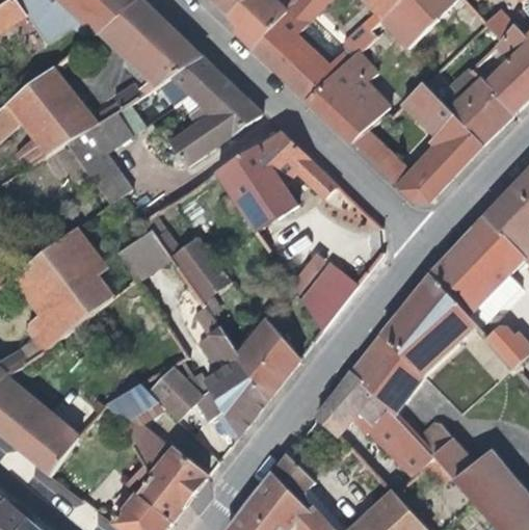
[(0,31),(27,15),(18,0),(5,0),(0,4),(0,31)]
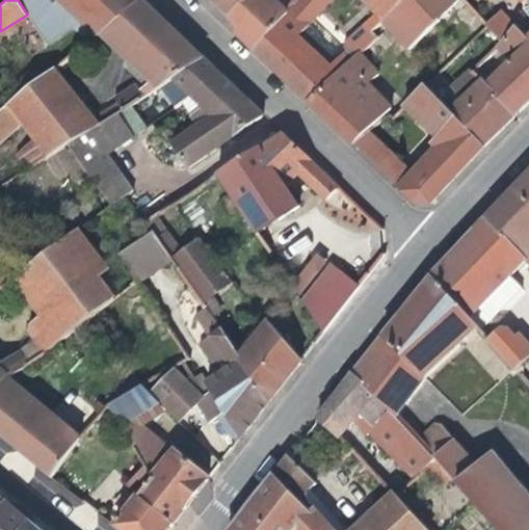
[(18,0),(27,15),(48,45),(87,22),(68,0),(18,0)]
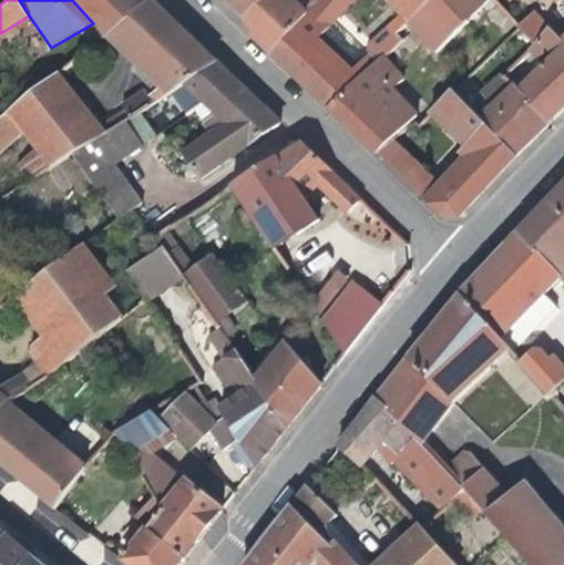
[(72,0),(93,23),(116,4),(120,0),(72,0)]
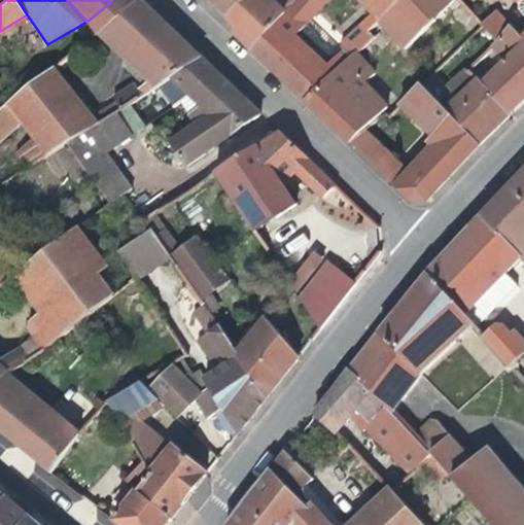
[(111,0),(108,4),(86,22),(98,34),(100,31),(142,0),(111,0)]
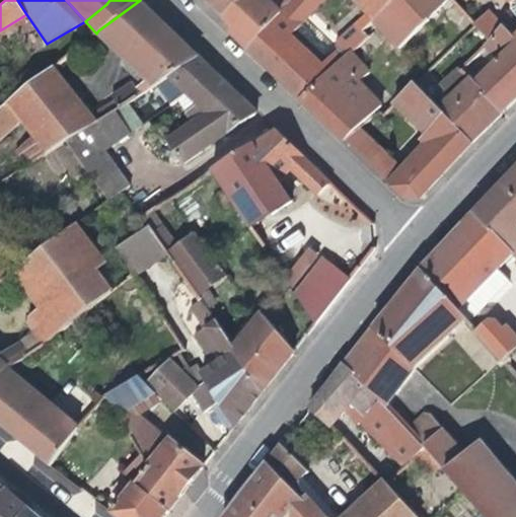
[(162,21),(140,0),(98,30),(123,53),(162,21)]
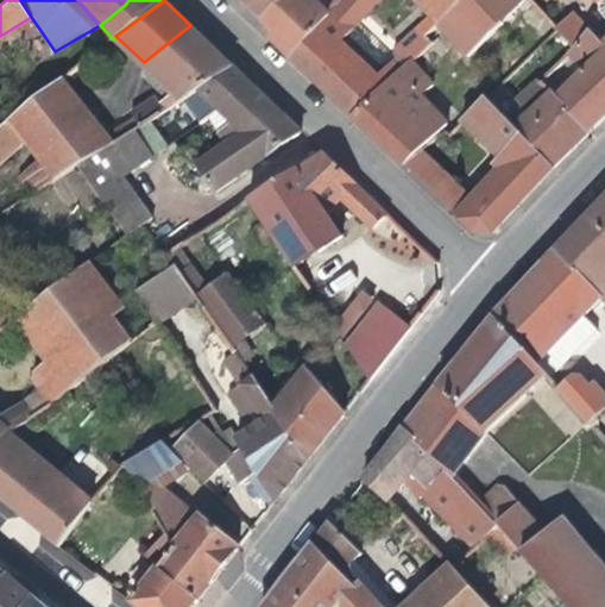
[(240,0),(262,19),(278,0),(240,0)]
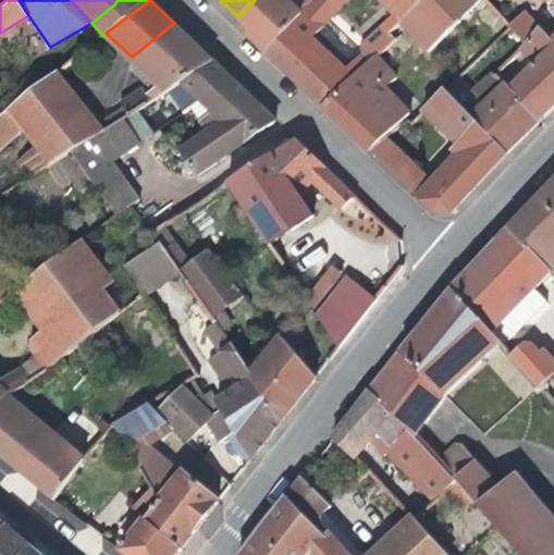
[(255,0),(239,17),(248,27),(272,0),(255,0)]
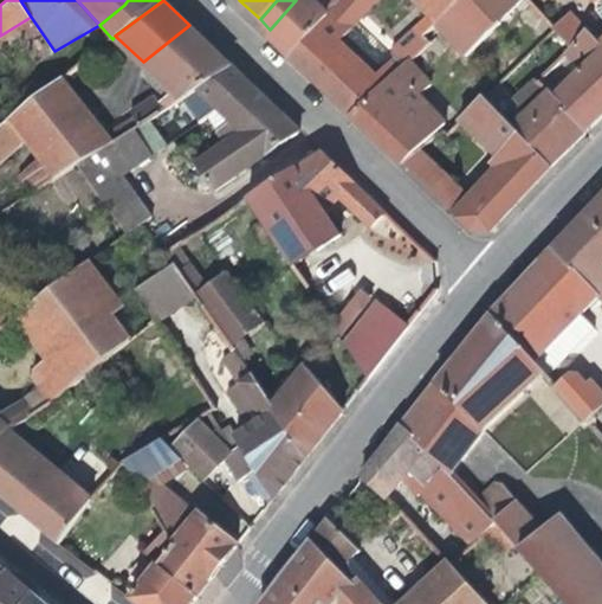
[(274,45),(285,55),(317,20),(327,10),(316,0),(296,0),(270,30),(264,34),(274,45)]
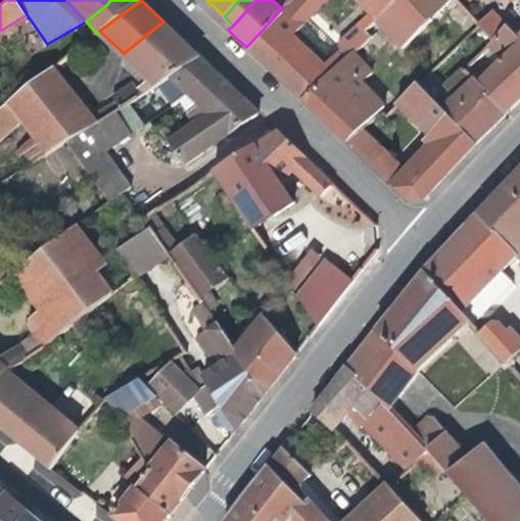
[(273,0),(282,8),(285,5),(289,0),(273,0)]
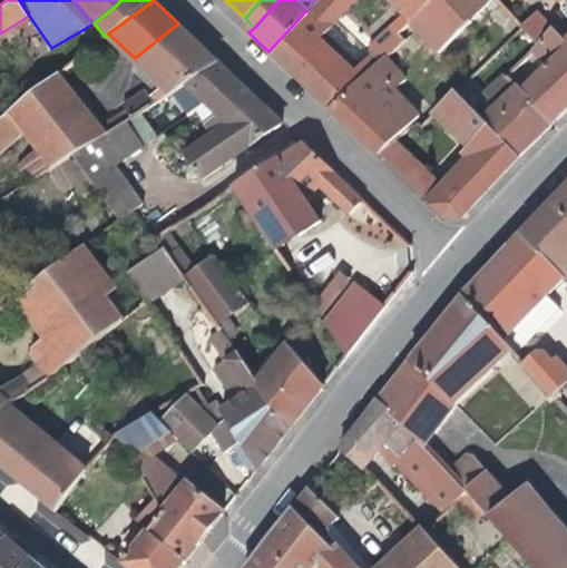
[(389,1),(403,15),(409,21),(430,0),(390,0),(389,1)]
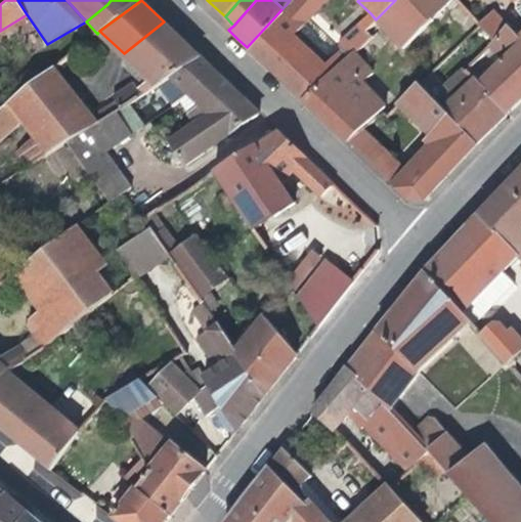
[(395,0),(376,19),(374,22),(398,46),(430,14),(433,17),(450,0),(395,0)]
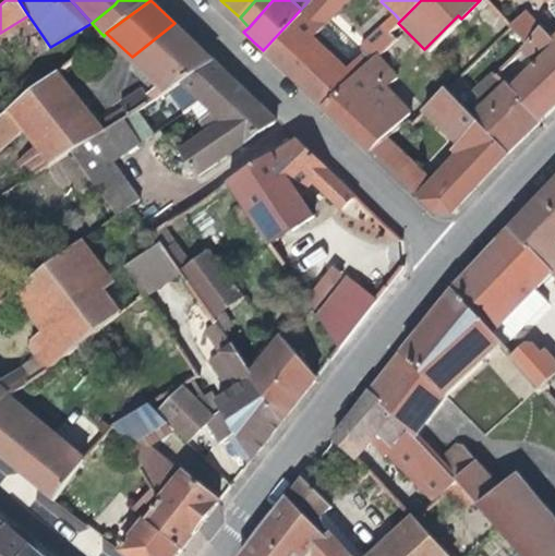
[(356,55),(304,5),(301,9),(292,19),(309,34),(344,68),(356,55)]
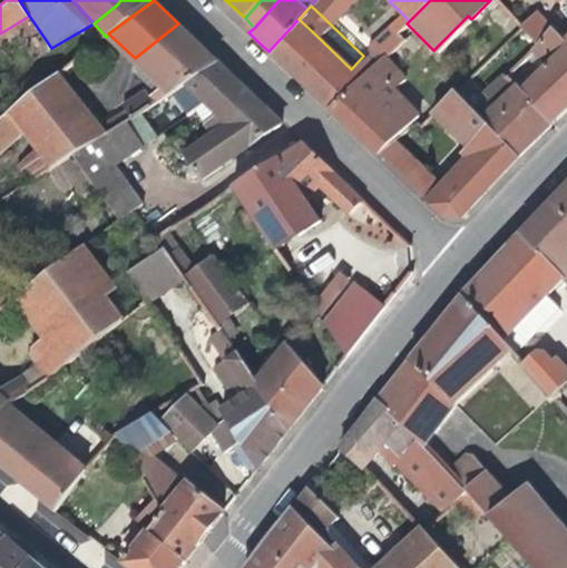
[(518,27),(536,45),(553,28),(535,10),(518,27)]
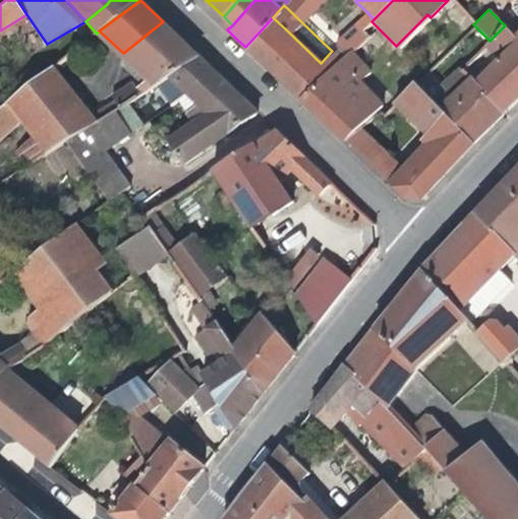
[(371,21),(373,19),(368,13),(357,24),(362,30),(371,21)]
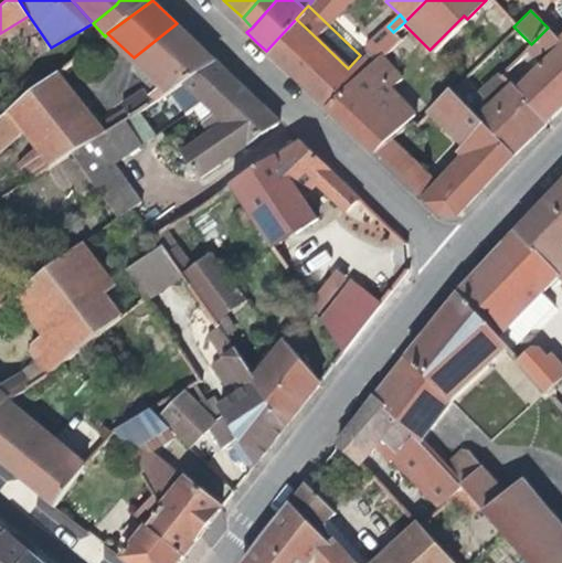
[(454,92),(452,89),(495,48),(494,46),(467,19),(464,16),(430,50),(417,61),(451,95),(454,92)]
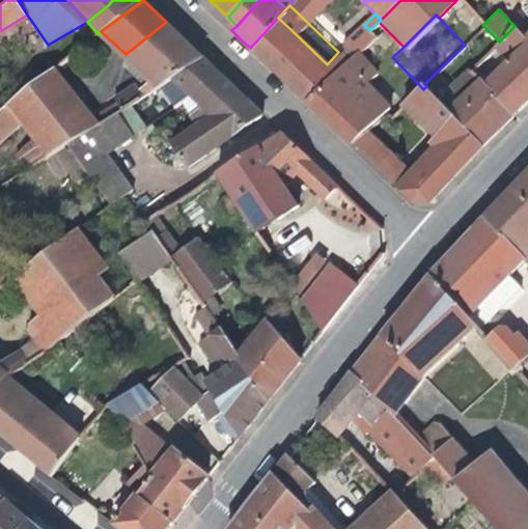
[(265,62),(294,32),(278,18),(250,48),(265,62)]
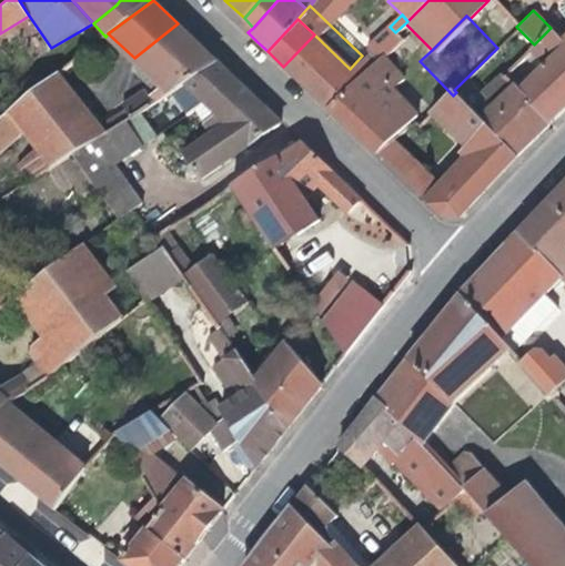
[(182,82),(217,61),(195,40),(178,23),(134,58),(137,60),(169,91),(182,82)]
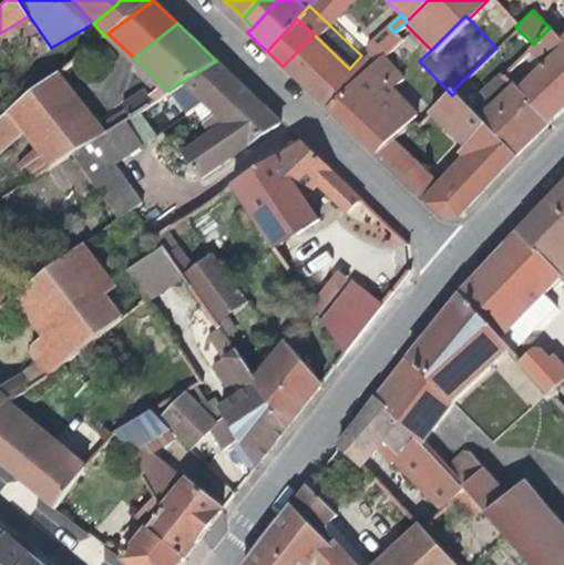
[(395,32),(389,27),(370,45),(381,58),(401,39),(395,32)]
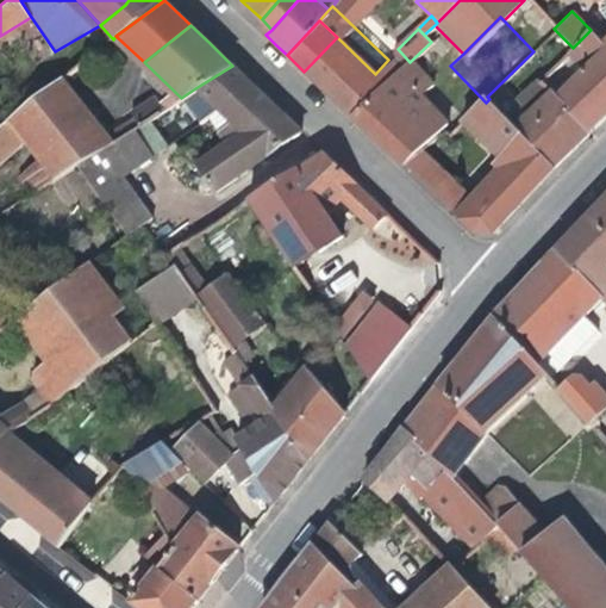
[(573,48),(554,29),(532,50),(533,51),(551,69),(567,54),(573,48)]
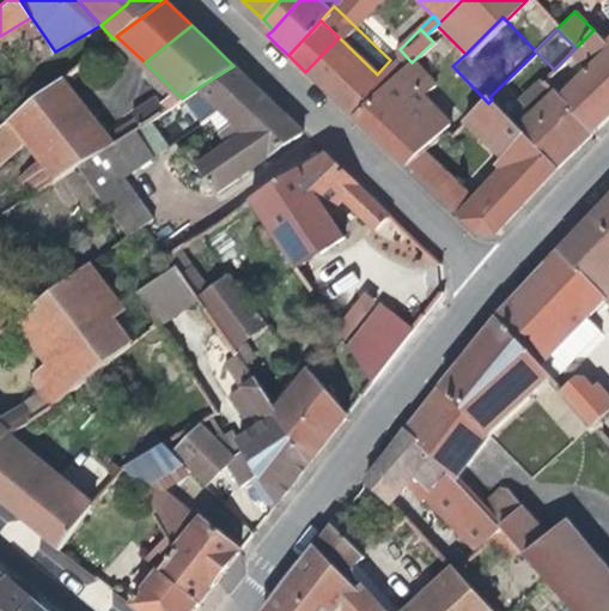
[(584,68),(608,46),(603,41),(594,30),(576,48),(570,54),(584,68)]
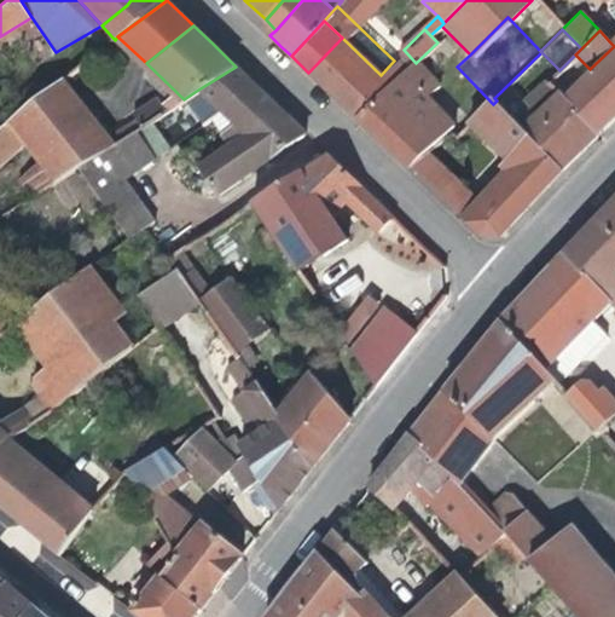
[(332,94),(359,120),(393,87),(381,75),(342,38),(308,73),(332,94)]
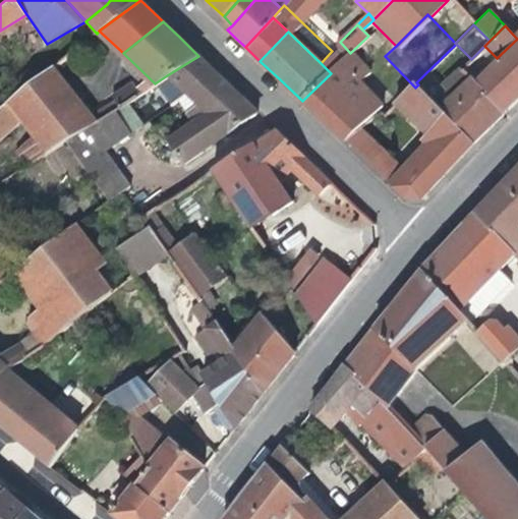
[(517,39),(497,58),(487,68),(493,72),(517,98),(517,97),(517,39)]
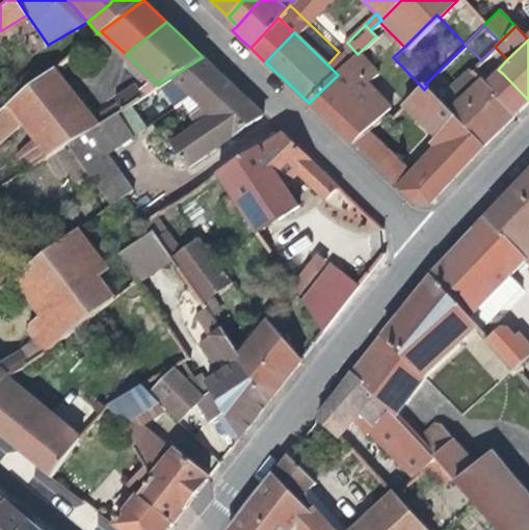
[(327,64),(338,75),(358,54),(347,43),(345,50),(347,52),(343,56),(339,52),(327,64)]
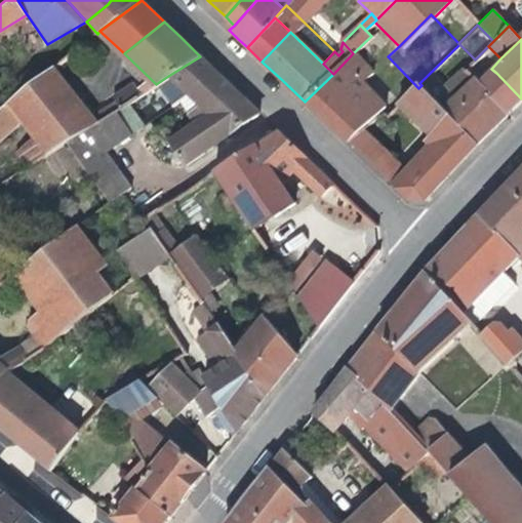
[(475,59),(459,44),(419,83),(422,85),(434,98),(467,68),(473,62),(475,59)]
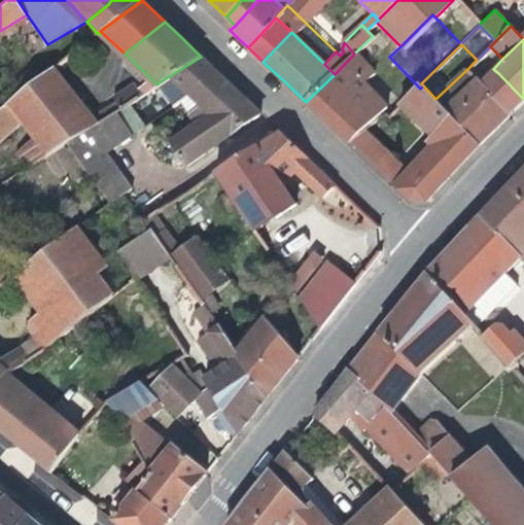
[(335,74),(306,102),(322,117),(334,129),(354,108),(343,96),(354,85),(351,82),(367,66),(354,54),(335,74)]
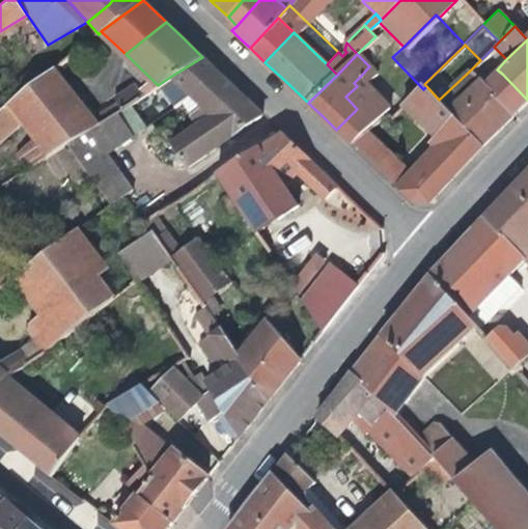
[(158,85),(128,56),(120,66),(136,82),(112,95),(115,101),(91,113),(98,122),(136,99),(155,86),(158,85)]
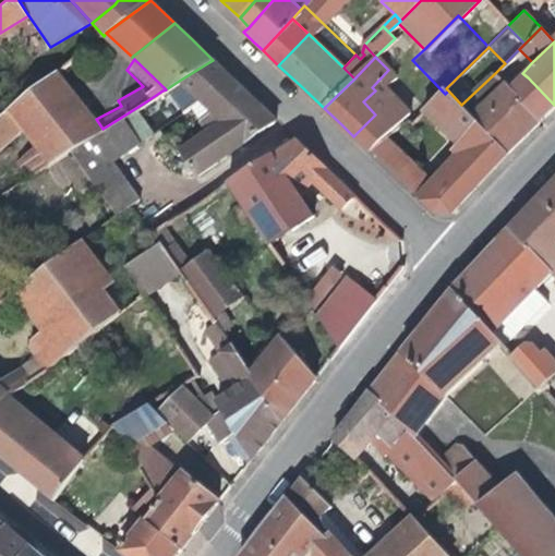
[(254,98),(213,60),(179,81),(186,87),(209,111),(196,120),(203,130),(178,147),(195,172),(276,119),(254,98)]
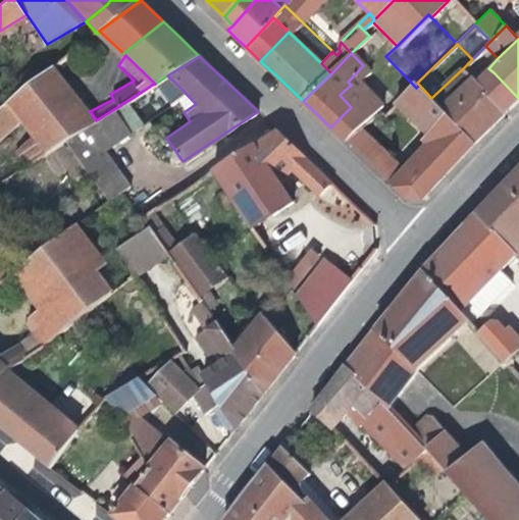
[(470,61),(464,67),(472,76),(475,80),(482,72),(470,61)]
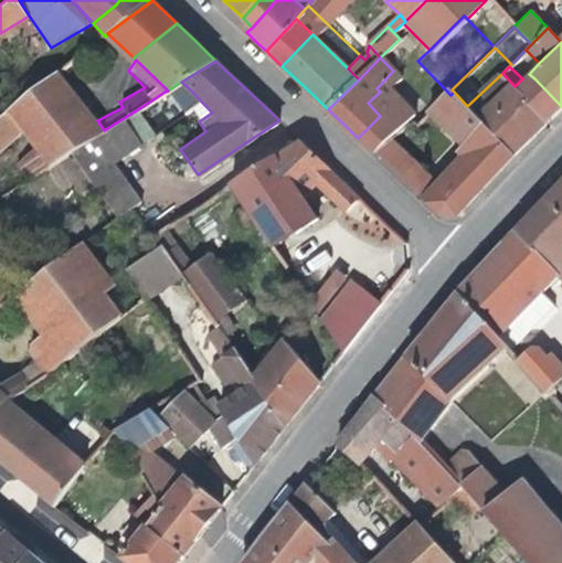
[(97,120),(60,70),(6,110),(23,133),(34,147),(49,166),(73,150),(104,130),(97,120)]
